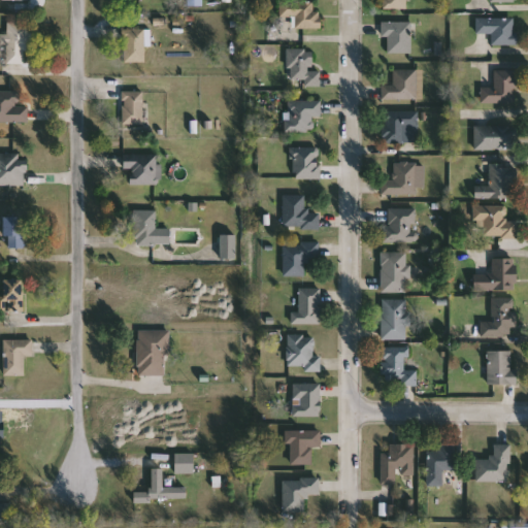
[(384,0),(409,0),(409,8),(384,8),(384,0)]
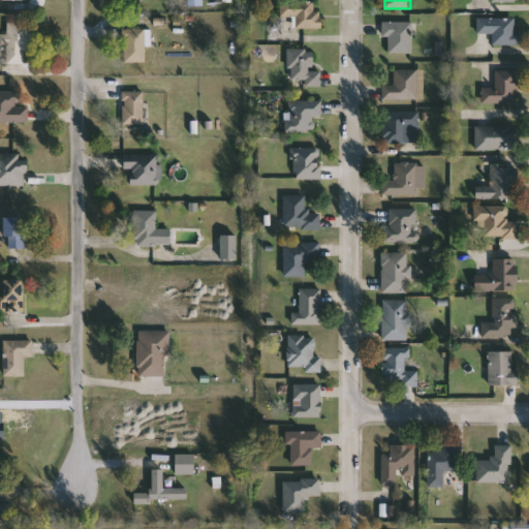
[(297,29),(297,18),(280,18),(280,1),(314,1),(314,11),(320,11),(321,29),(297,29)]
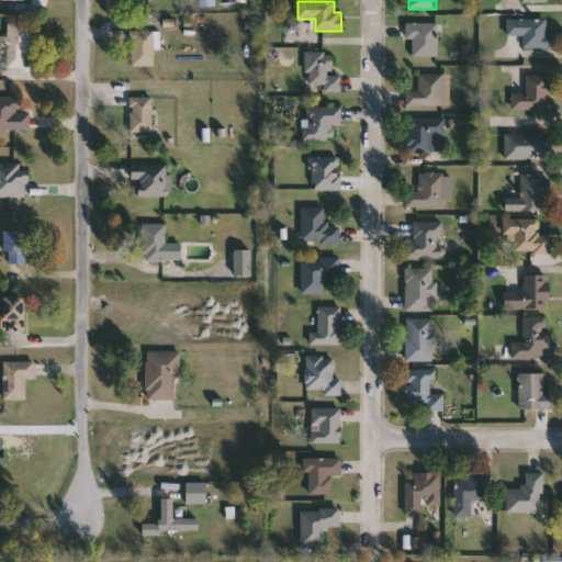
[(548,19),(548,48),(524,48),(524,36),(507,36),(507,19),(548,19)]
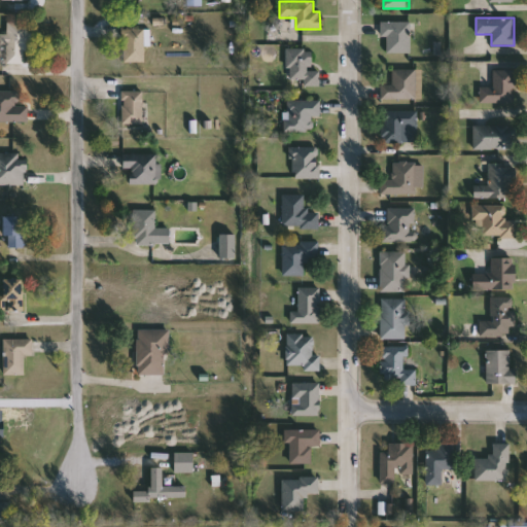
[(412,22),(412,54),(388,54),(388,37),(381,37),(381,22),(412,22)]
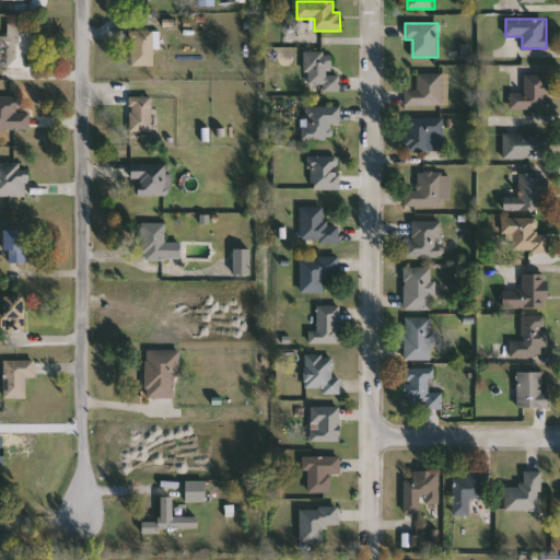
[(8,24),(31,24),(31,67),(8,67),(8,24)]
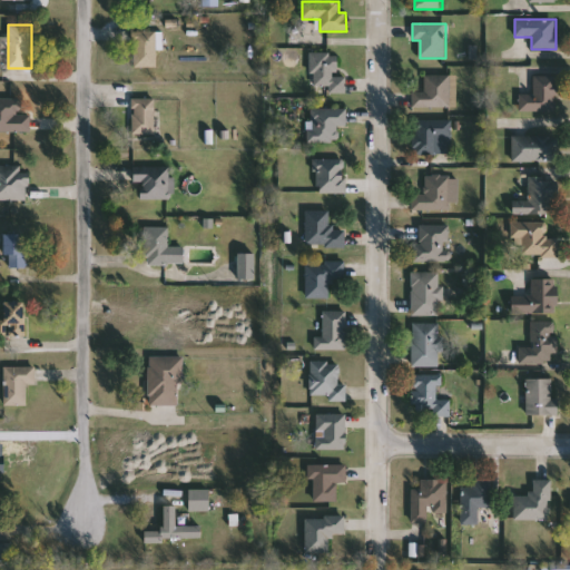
[(157,30),(157,68),(135,68),(135,30),(157,30)]
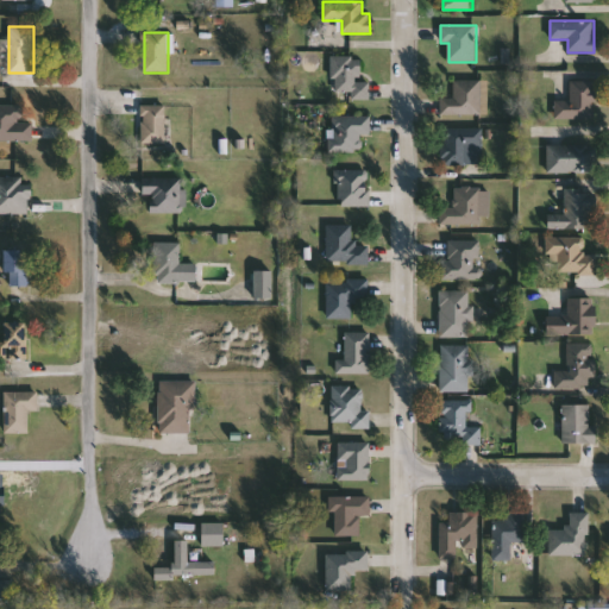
[(351,100),(351,93),(332,93),(332,57),(360,57),(360,82),(370,82),(370,100),(351,100)]
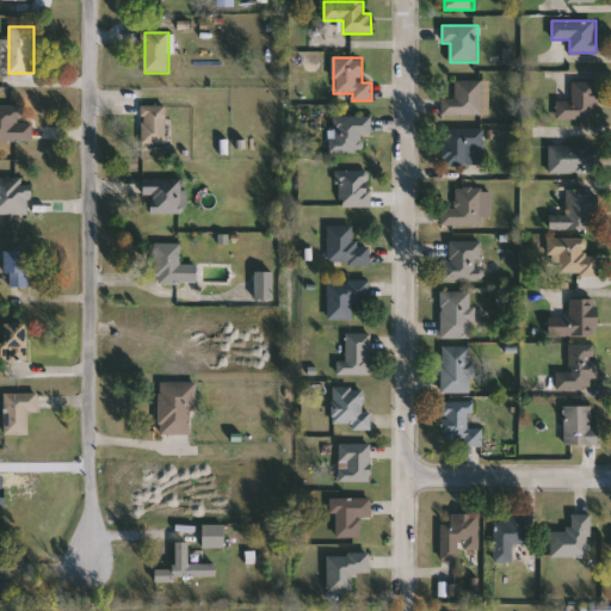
[(483,80),(483,116),(443,116),(443,98),(456,98),(456,80),(483,80)]
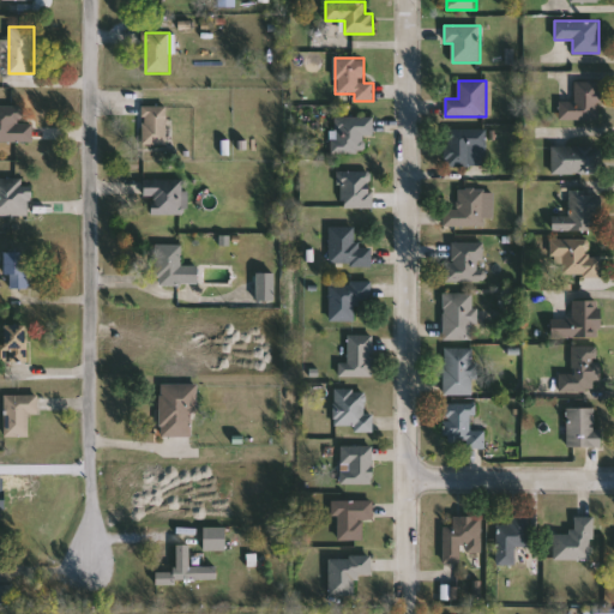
[(575,83),(601,83),(601,120),(560,120),(560,102),(575,102),(575,83)]
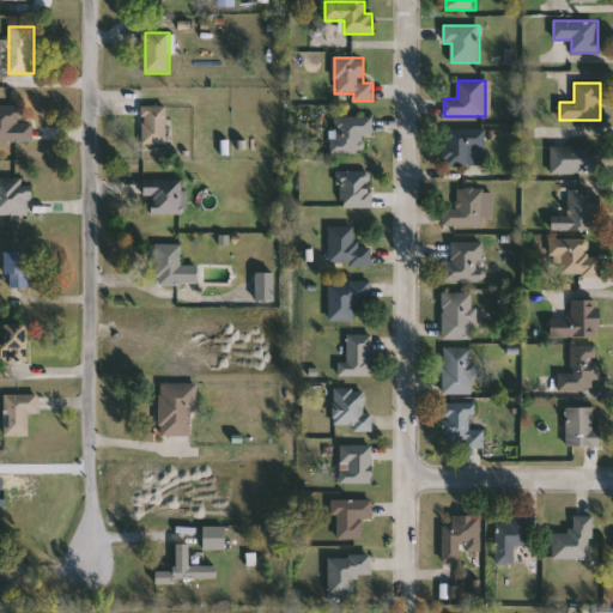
[(143,145),(143,105),(167,105),(167,145),(143,145)]
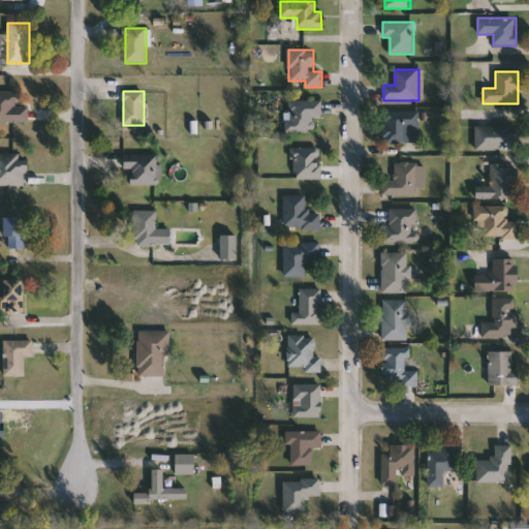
[(0,93),(20,93),(20,106),(28,106),(28,123),(0,123),(0,93)]
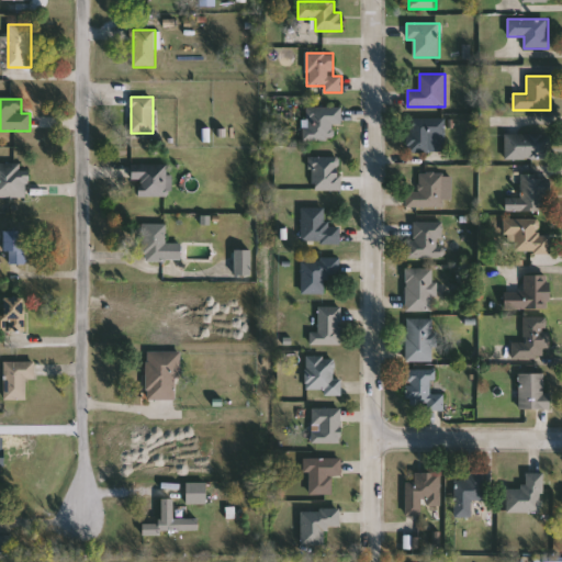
[(335,125),(335,141),(304,141),(304,108),(343,108),(343,125),(335,125)]
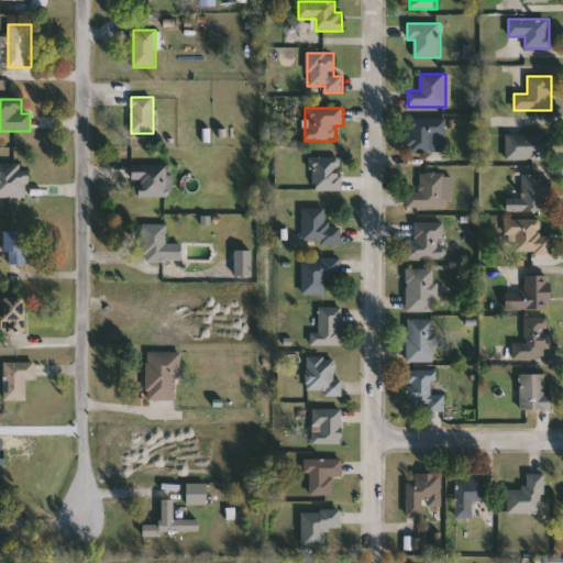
[(446,134),(432,135),(433,151),(409,151),(408,119),(446,118),(446,134)]
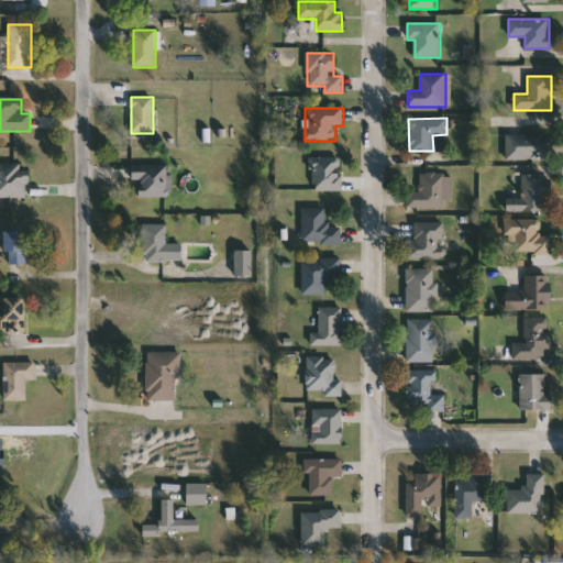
[(506,159),(506,134),(551,134),(551,159),(506,159)]
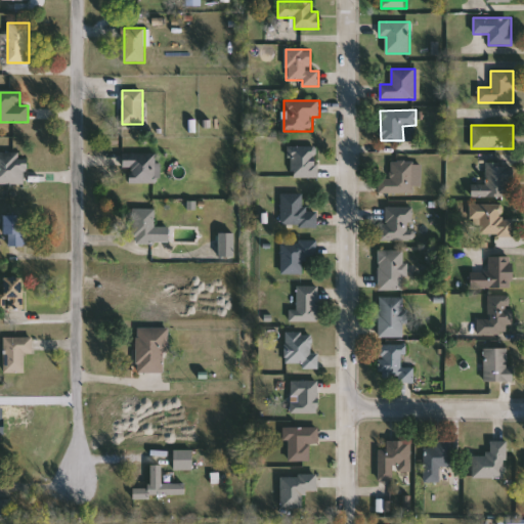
[(317,178),(291,178),(291,146),(317,146),(317,178)]
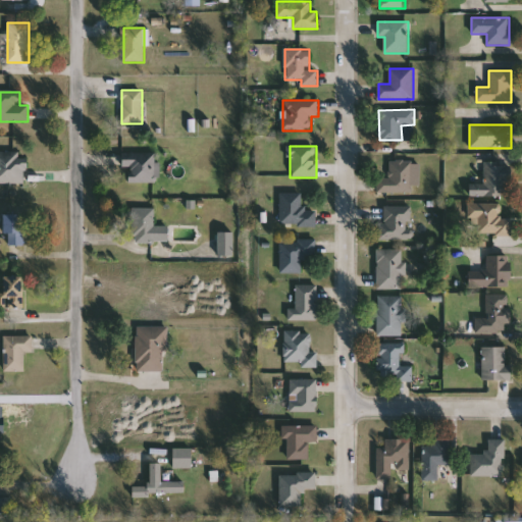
[(122,168),(122,153),(158,153),(158,183),(128,183),(128,168),(122,168)]
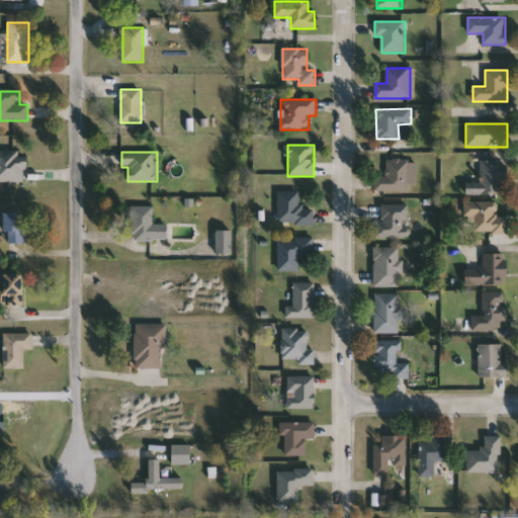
[(0,153),(26,153),(26,182),(0,182),(0,153)]
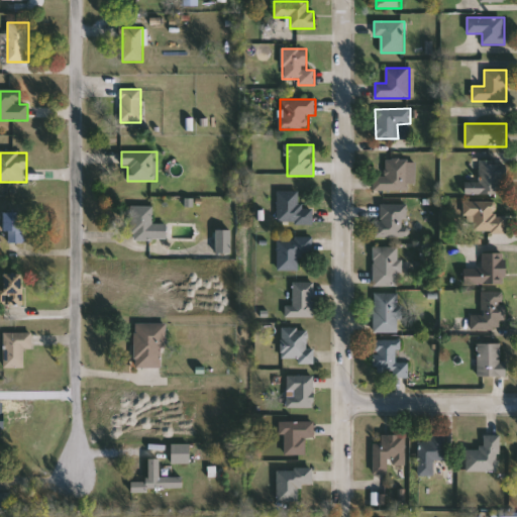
[(374,176),(386,176),(386,161),(407,160),(408,191),(374,192),(374,176)]
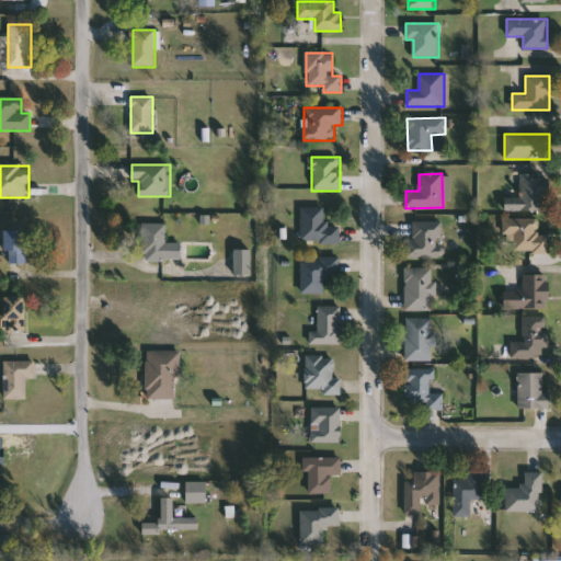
[(504,210),(504,197),(521,197),(521,174),(548,174),(548,210),(504,210)]
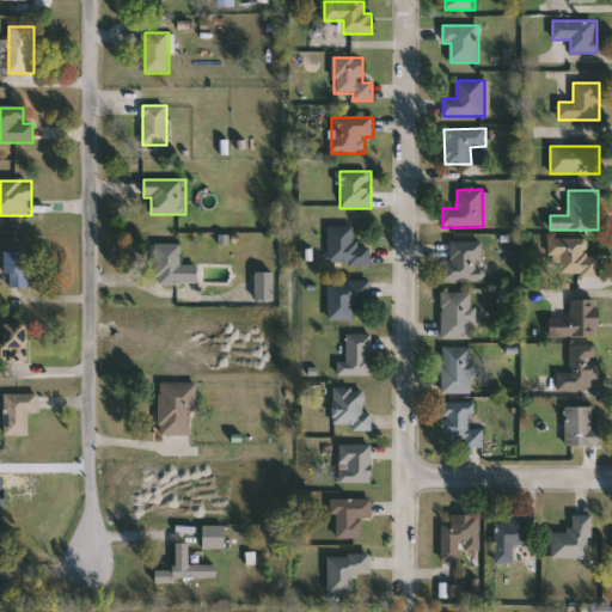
[(329,265),(329,226),(356,226),(356,248),(371,248),(371,265),(329,265)]
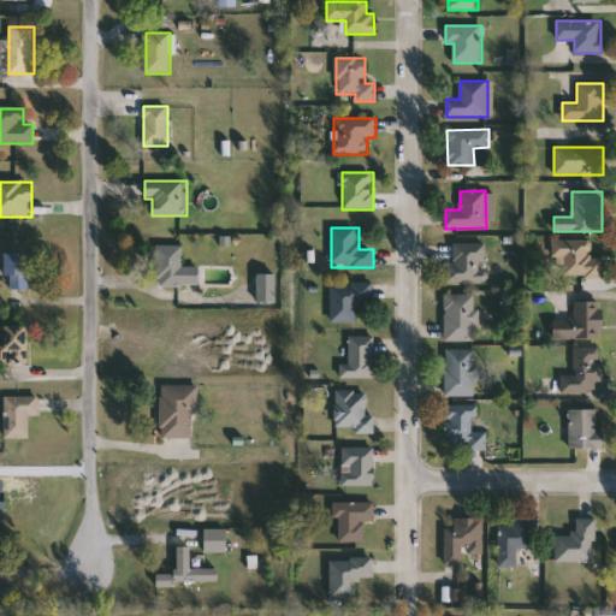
[(604,258),(604,277),(564,277),(564,262),(552,262),(552,240),(592,240),(592,258),(604,258)]
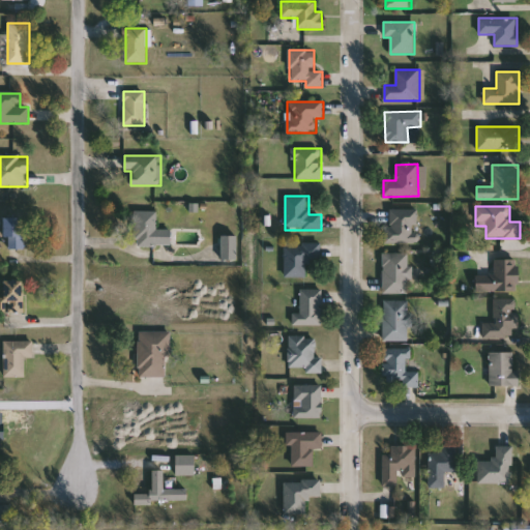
[(419,209),(419,243),(385,243),(385,226),(390,226),(390,209),(419,209)]
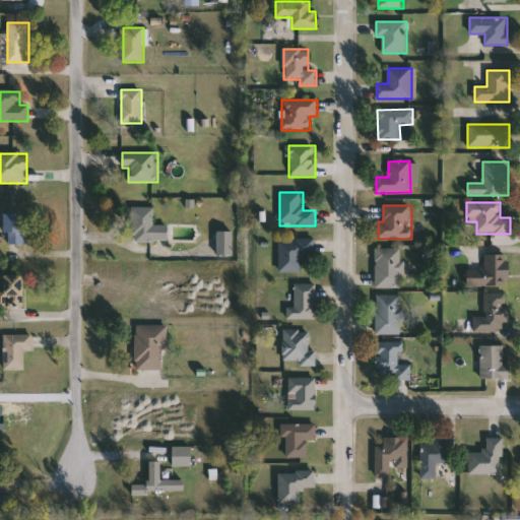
[(154,225),(167,225),(167,241),(133,241),(133,207),(154,207),(154,225)]
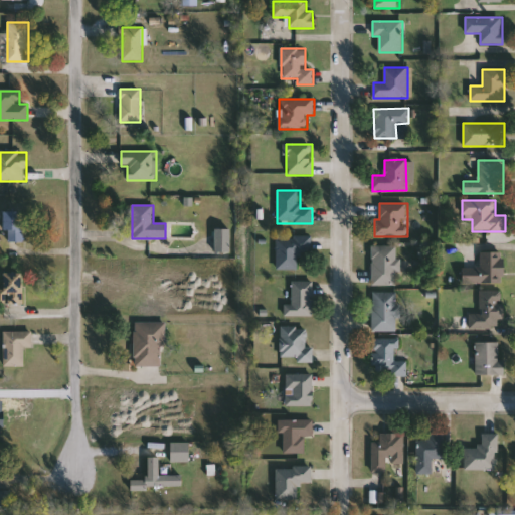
[(21,241),(10,241),(10,231),(2,231),(2,212),(21,212),(21,241)]
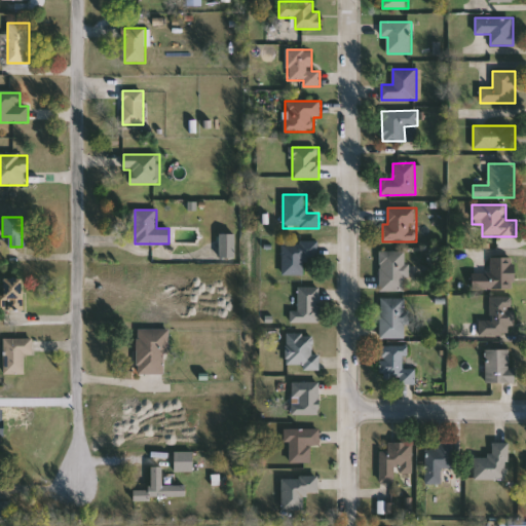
[(221,256),(221,235),(230,235),(231,256),(221,256)]
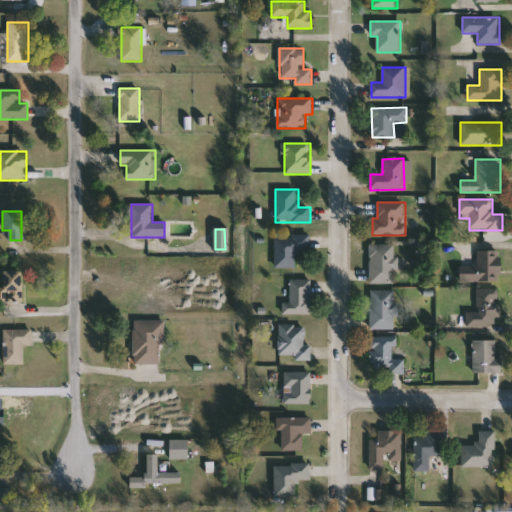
[(310,251),(298,251),(298,268),(275,268),(275,235),(310,235),(310,251)]
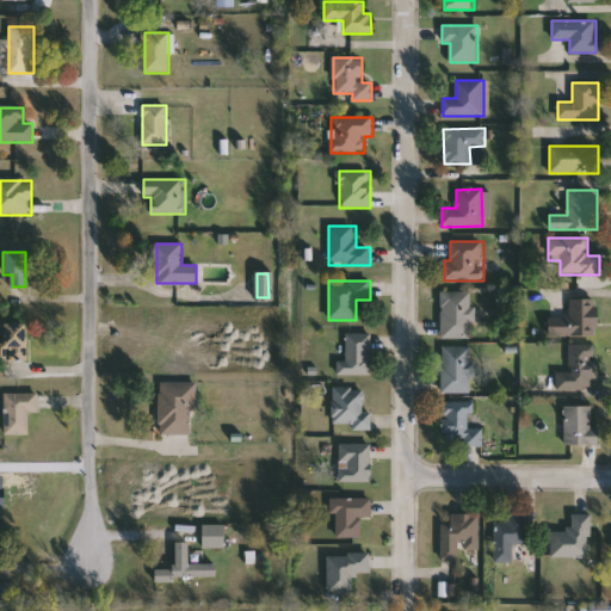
[(442,292),(474,292),(474,339),(442,339),(442,292)]
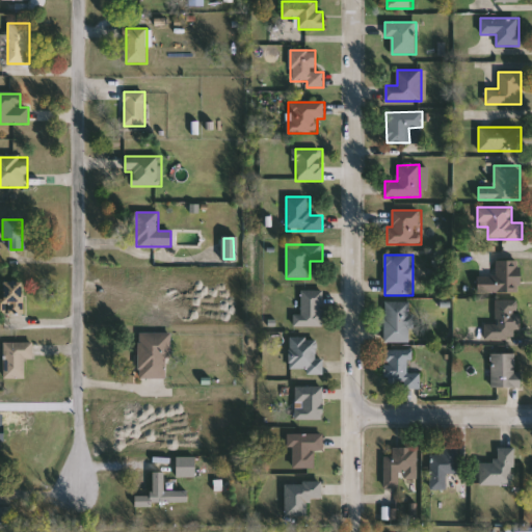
[(521,292),(478,292),(478,276),(496,276),(496,261),(521,261),(521,292)]
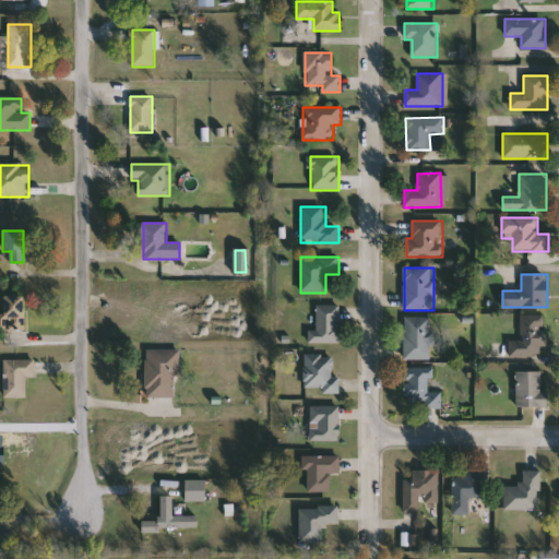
[(25,330),(1,330),(1,297),(25,297),(25,330)]
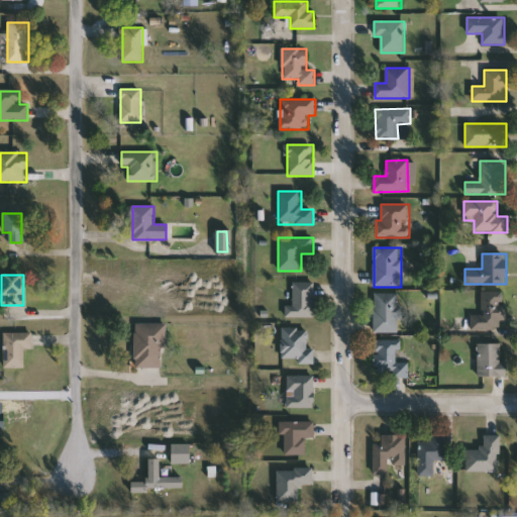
[(315,317),(285,317),(285,305),(293,305),(293,282),(315,282),(315,317)]
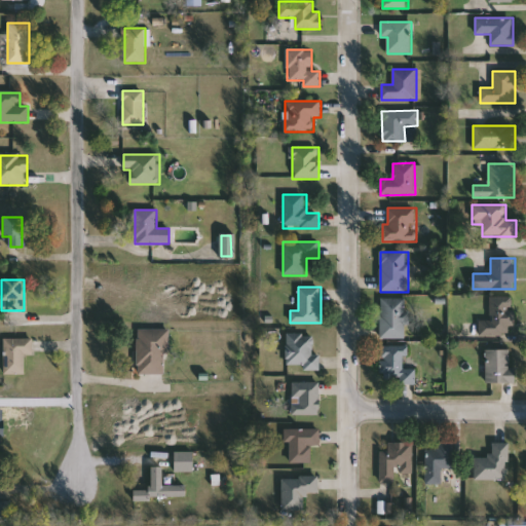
[(491,321),(491,297),(516,297),(516,336),(481,335),(481,321),(491,321)]
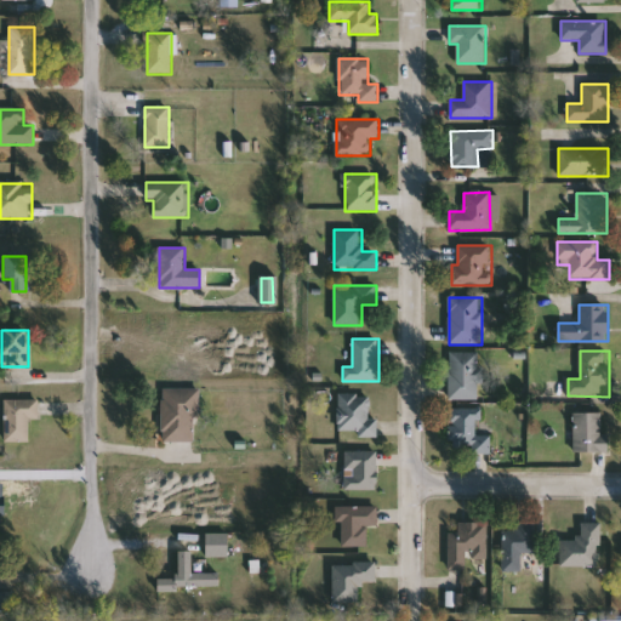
[(449,400),(449,353),(479,353),(479,400),(449,400)]
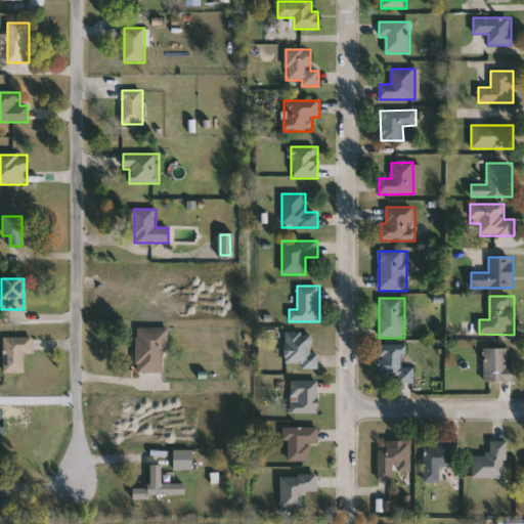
[(167,329),(167,374),(136,373),(137,329),(167,329)]
